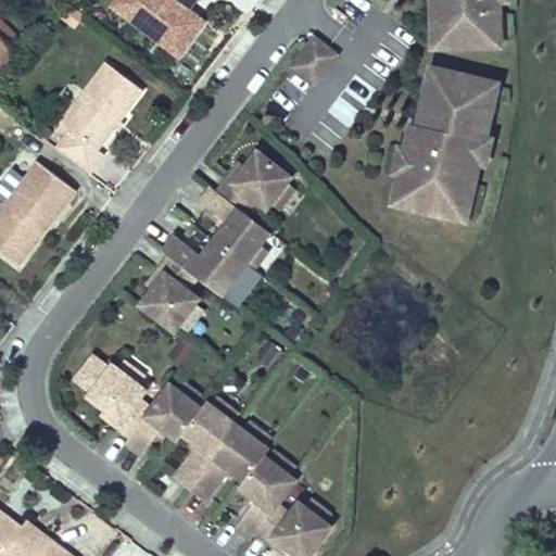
[(128,15),(138,0),(118,0),(114,5),(128,15)]
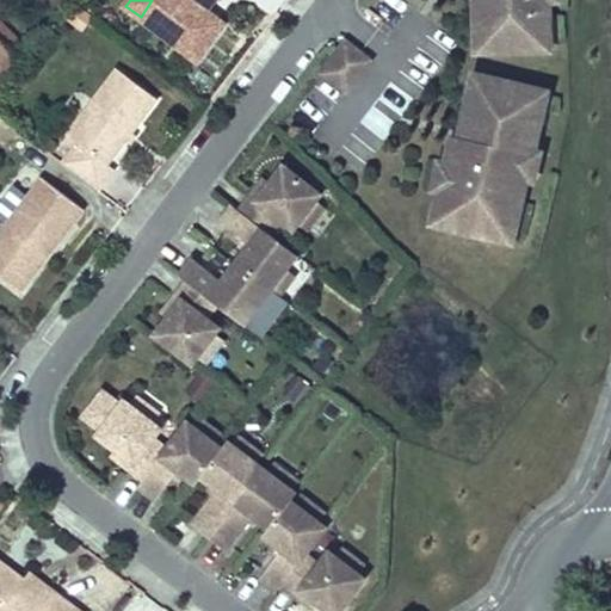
[(208,11),(215,0),(152,0),(141,17),(198,61),(218,34),(205,24),(204,16),(208,11)]
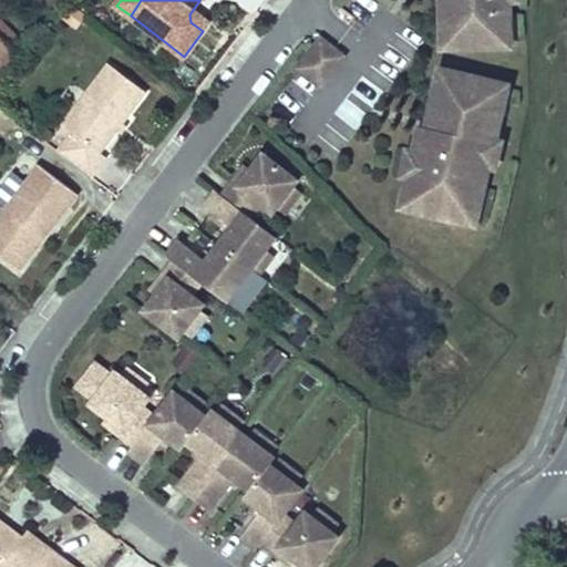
[(466,0),(467,14),(442,14),(443,49),(504,48),(504,44),(504,21),(511,21),(511,1),(509,0),(466,0)]
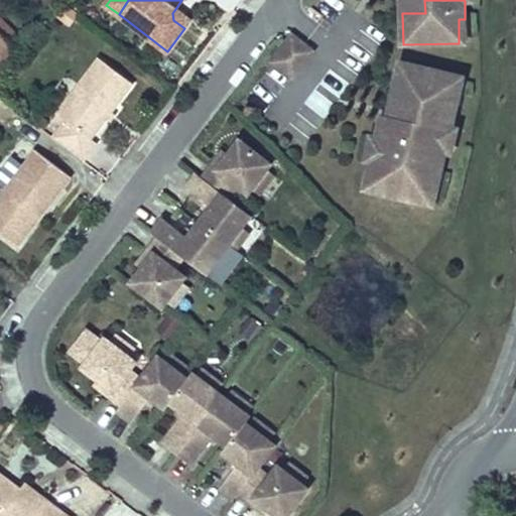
[(190,21),(175,9),(172,13),(173,20),(184,28),(190,21)]
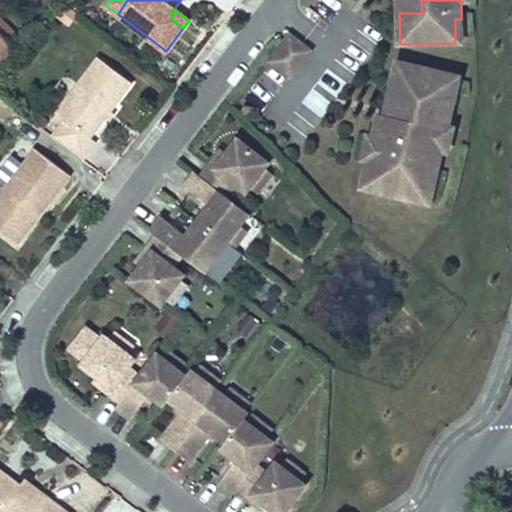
[(0,17),(0,32),(21,52),(28,44),(0,17)]
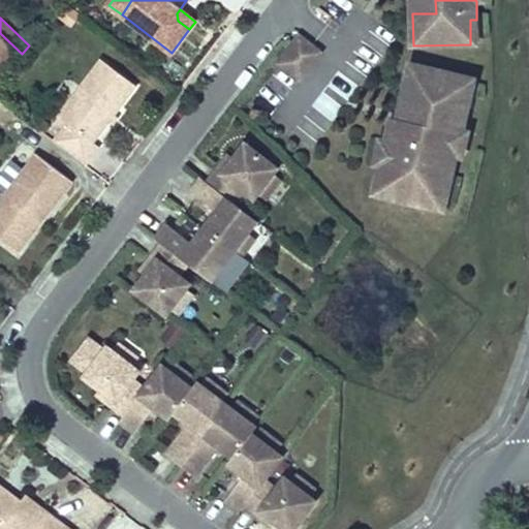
[(0,33),(0,70),(5,75),(22,54),(0,33)]
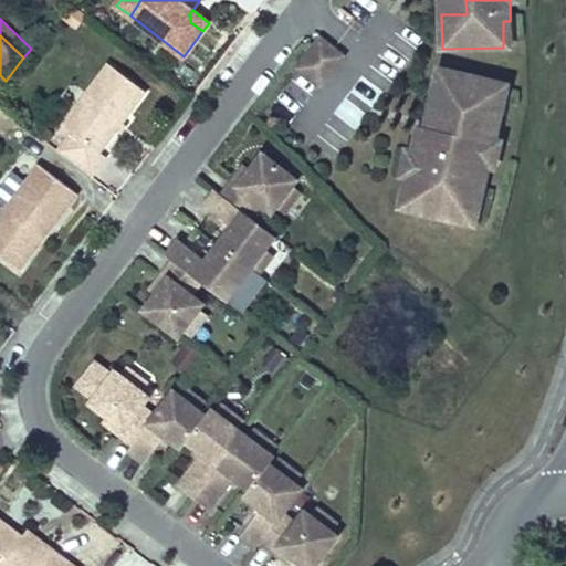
[(337,63),(316,46),(299,69),(321,85),(337,63)]
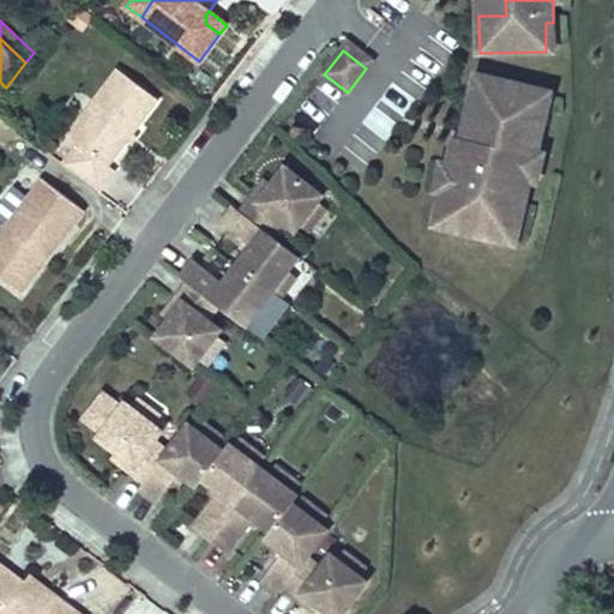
[(120,71),(68,139),(78,146),(64,166),(98,192),(114,172),(108,167),(158,100),(120,71)]
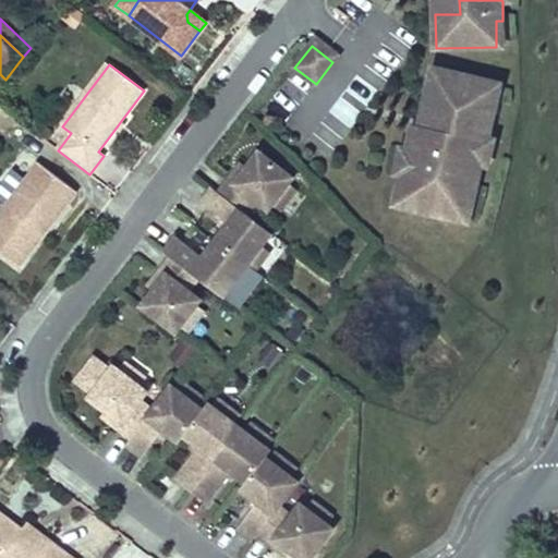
[(402,176),(396,205),(460,220),(461,217),(468,189),(476,191),(482,165),(483,160),(476,159),(481,142),(487,143),(488,138),(495,113),(485,111),(492,85),(492,82),(434,69),(426,101),(452,108),(447,132),(414,124),(409,150),(408,155),(414,156),(410,173),(403,171),(402,176)]
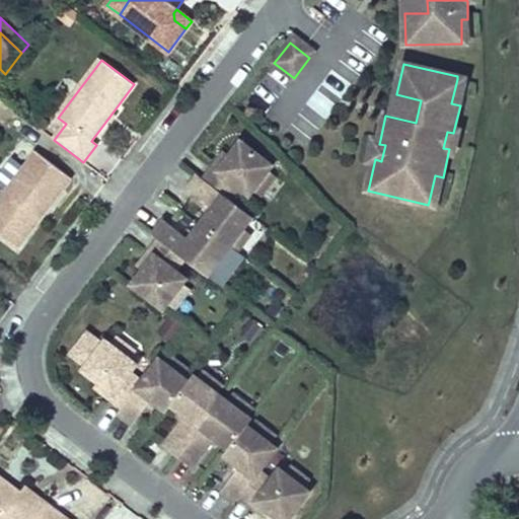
[(465,81),(457,79),(451,103),(460,105),(465,81)]
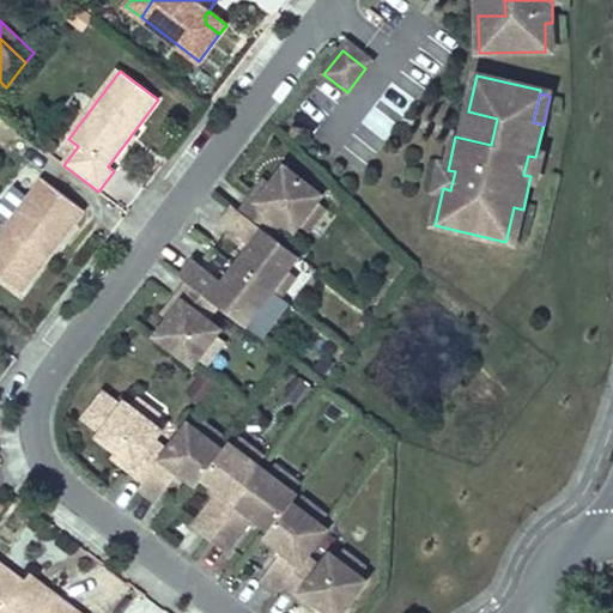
[(535,157),(528,156),(523,175),(530,176),(529,181),(536,182),(542,155),(536,152),(535,157)]
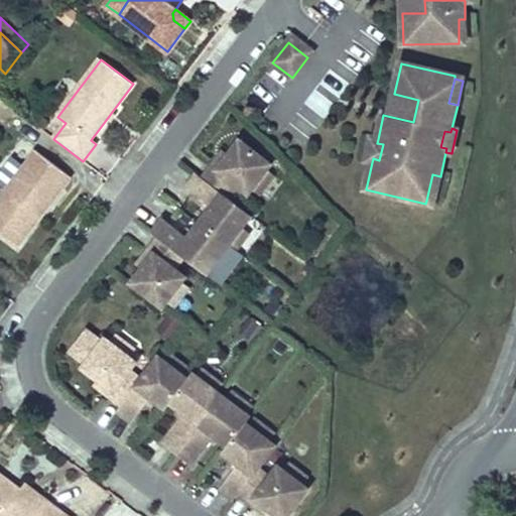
[(378,139),(372,137),(366,161),(372,162),(373,158),(379,160),(383,144),(377,143),(378,139)]
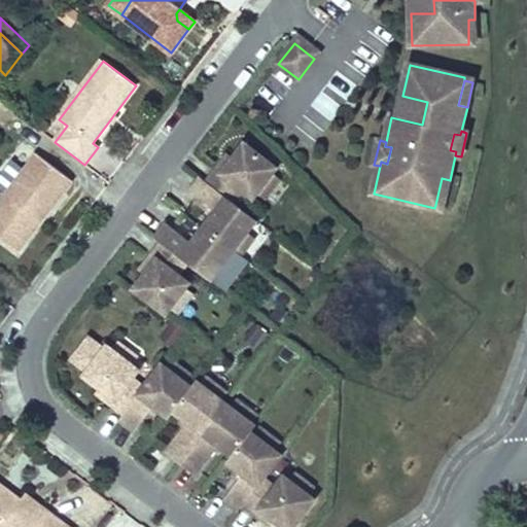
[(208,182),(234,202),(243,190),(254,199),(257,194),(274,173),(277,169),(245,144),(234,160),(222,173),(217,169),(208,182)]
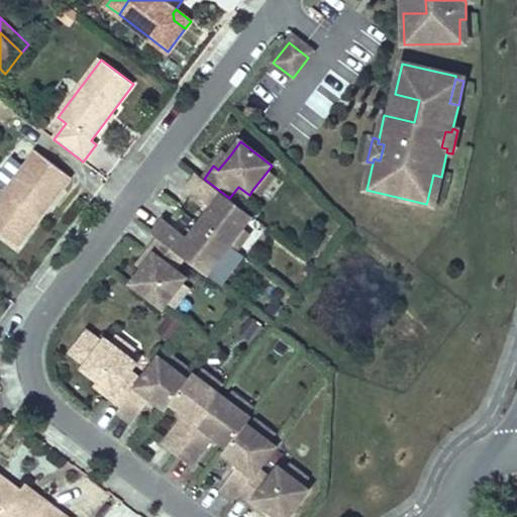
[(48,208),(71,179),(36,151),(0,199),(0,234),(17,248),(41,218),(35,213),(42,203),(48,208)]
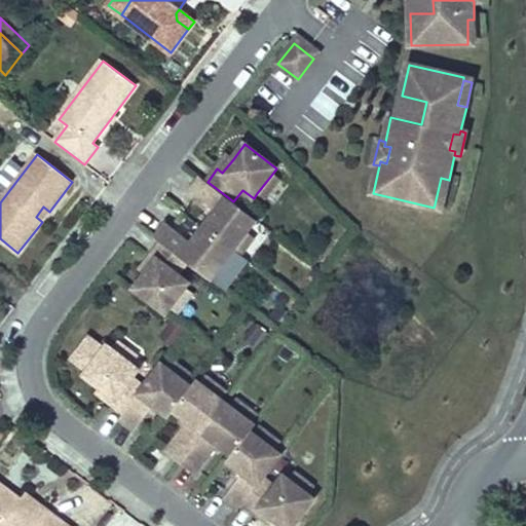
[(228,154),(217,168),(222,173),(233,159),(228,154)]
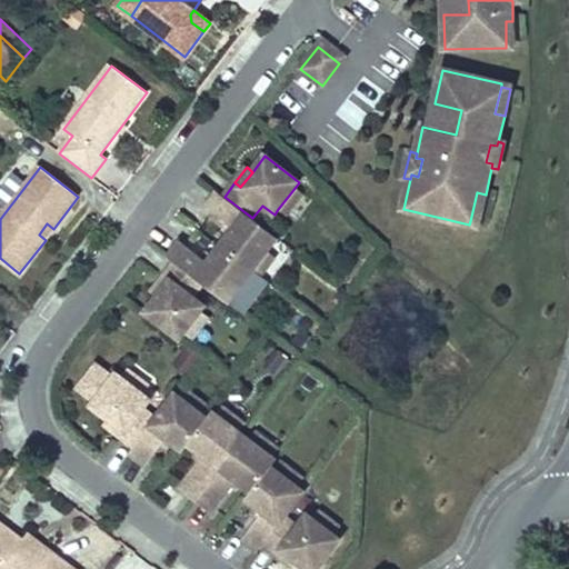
[(296,187),(278,209),(287,216),(303,193),(296,187)]
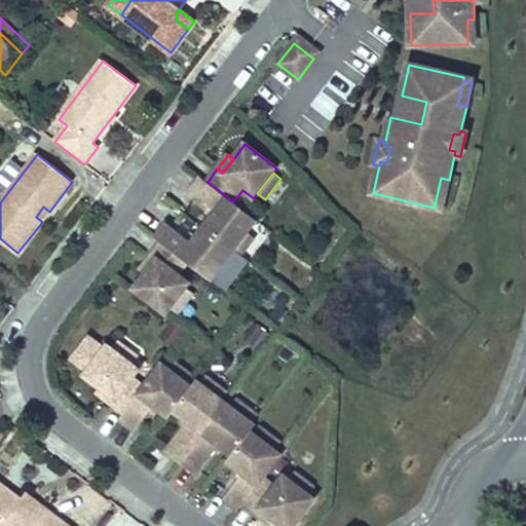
[(203,227),(233,250),(251,227),(257,219),(233,201),(208,182),(201,177),(189,192),(216,212),(203,227)]
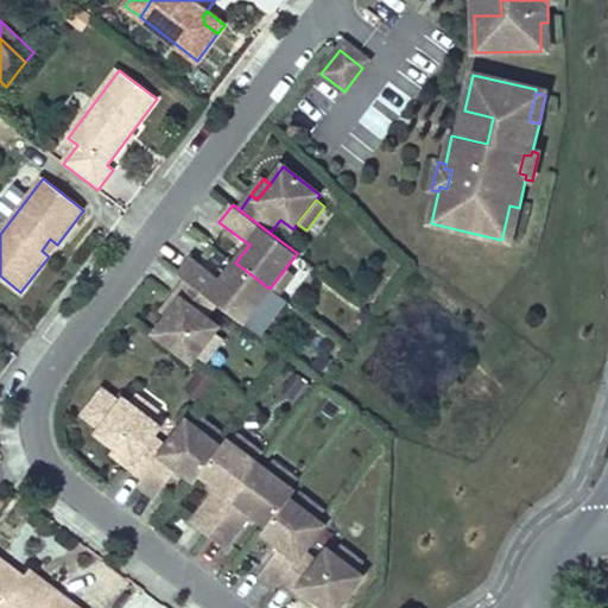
[(519,208),(510,206),(502,236),(512,239),(519,208)]
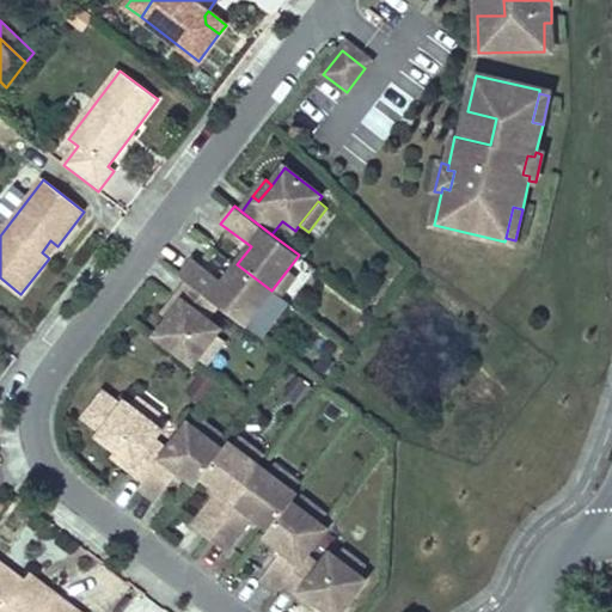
[(49,258),(57,246),(50,240),(42,252),(49,258)]
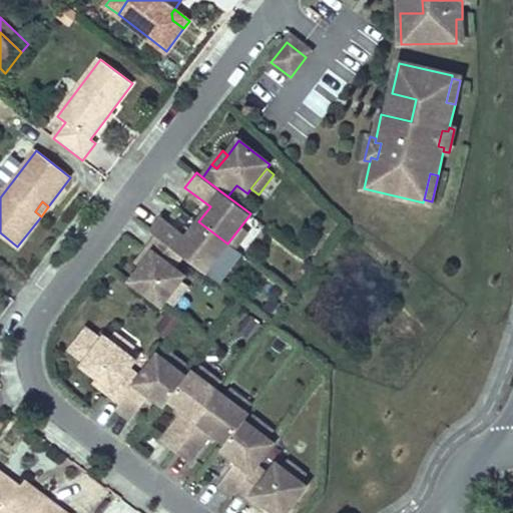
[(182,257),(205,274),(211,266),(227,243),(198,221),(187,236),(162,217),(151,232),(157,236),(182,257)]
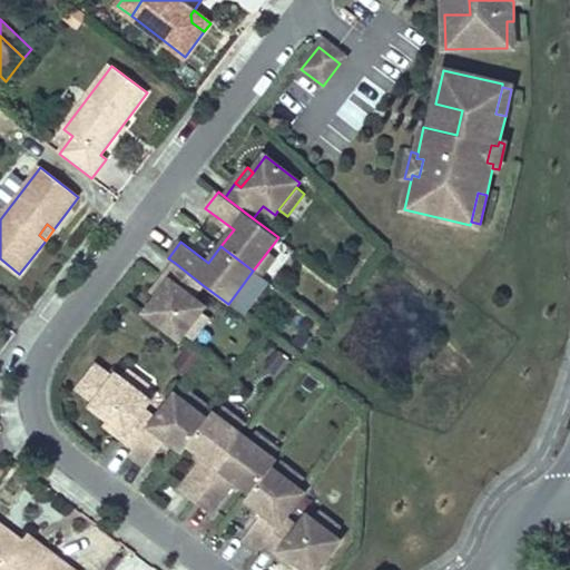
[(272,246),(253,271),(262,277),(281,253),(272,246)]
